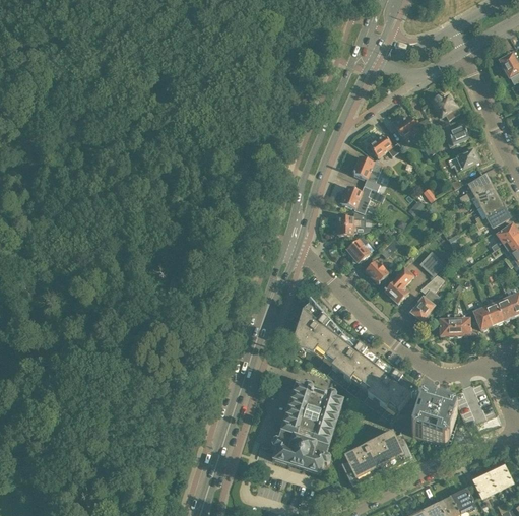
[(510,76),(511,76),(515,83),(518,80),(518,62),(513,53),(512,54),(511,53),(508,55),(508,56),(501,60),(510,76)]
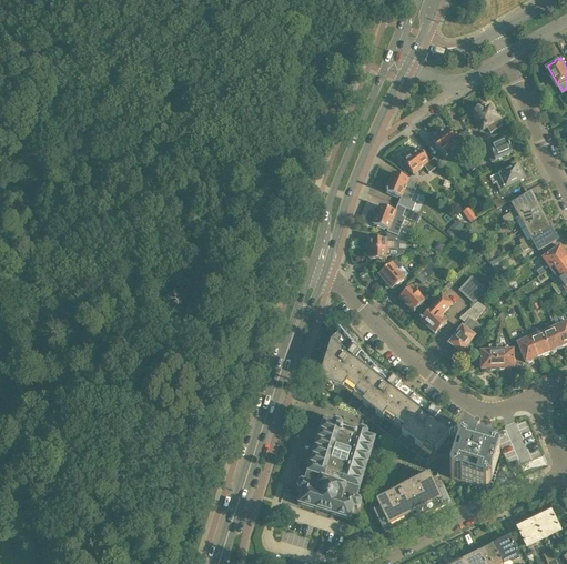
[(484,102),(473,110),(484,126),(487,123),(492,130),(504,122),(492,103),(486,107),(484,102)]
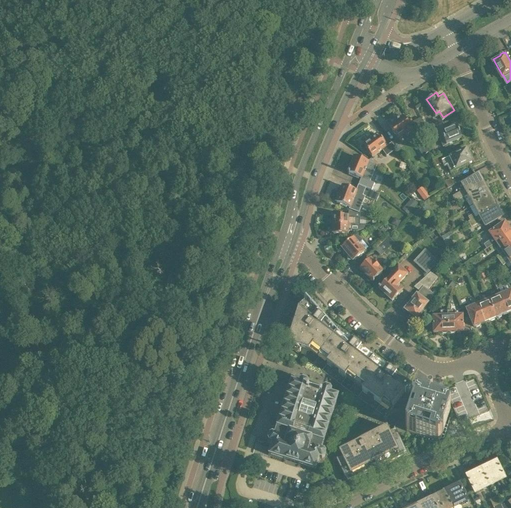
[(411,115),(407,117),(404,113),(397,118),(395,114),(387,119),(398,136),(406,131),(407,133),(414,128),(411,123),(414,120),(413,119),(414,118),(411,115)]
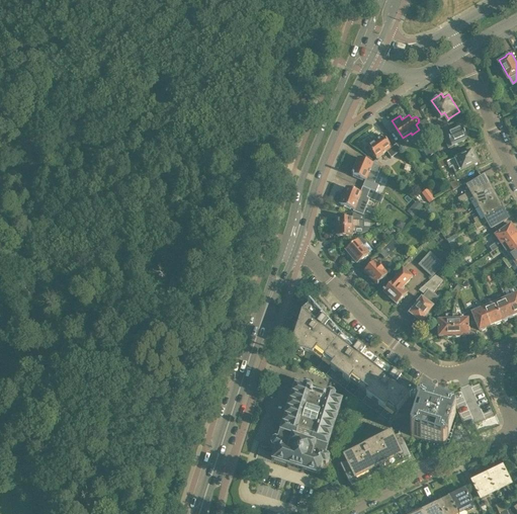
[(419,121),(425,133),(433,129),(427,115),(419,119),(418,120),(419,121)]
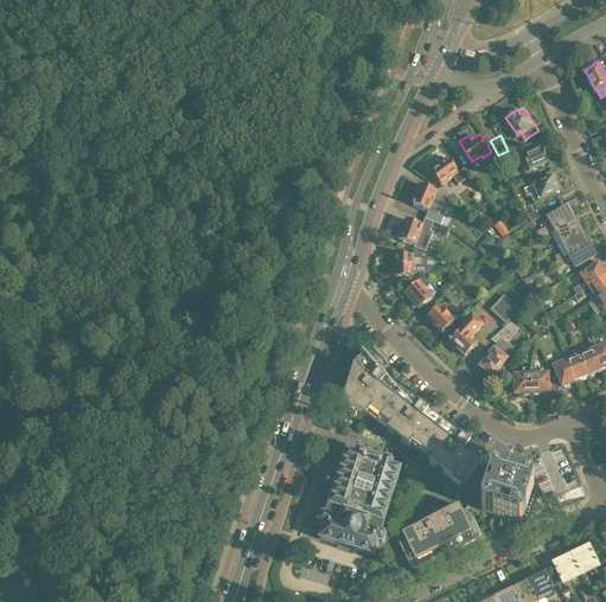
[(516,155),(520,154),(525,170),(549,160),(542,145),(530,149),(528,142),(508,151),(498,155),(499,158),(509,153),(510,158),(516,155)]
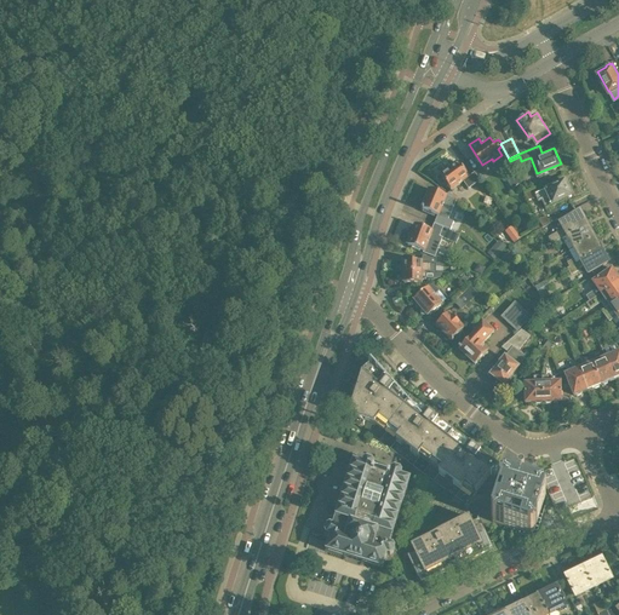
[(459,159),(441,172),(442,173),(441,176),(443,179),(446,179),(452,187),(464,178),(469,185),(481,177),(475,168),(469,173),(459,159)]
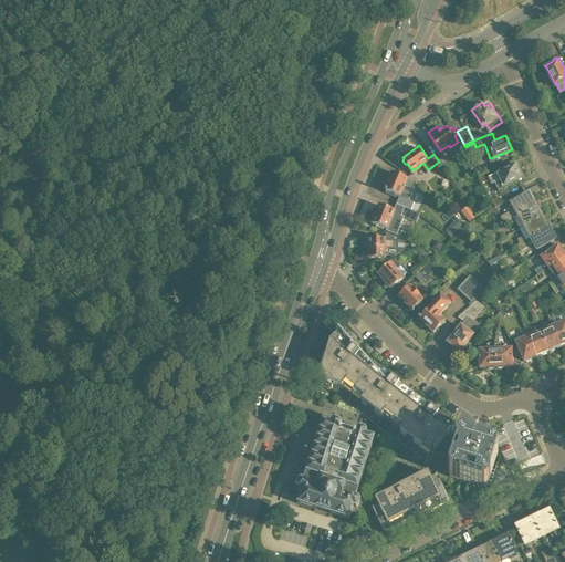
[(495,179),(499,187),(495,188),(499,194),(492,197),(497,204),(524,188),(520,177),(523,176),(516,162),(489,174),(492,180),(495,179)]
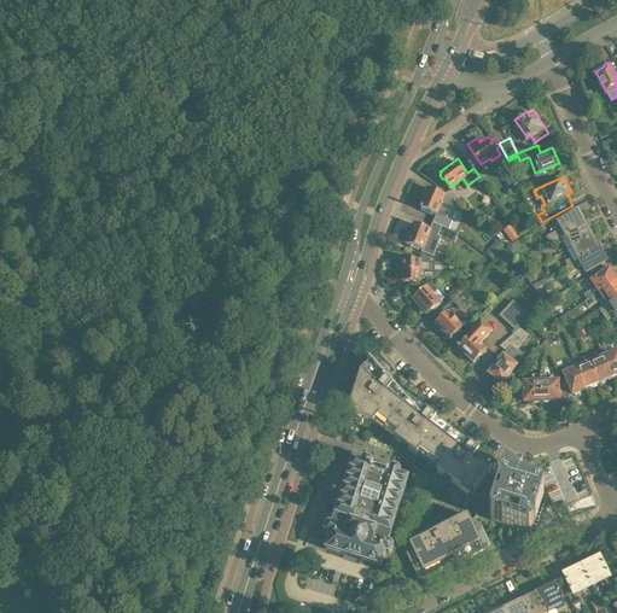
[(423,202),(420,206),(429,210),(430,209),(437,211),(442,200),(453,205),(459,198),(448,188),(446,192),(430,185),(425,196),(421,196),(420,200),(423,202)]
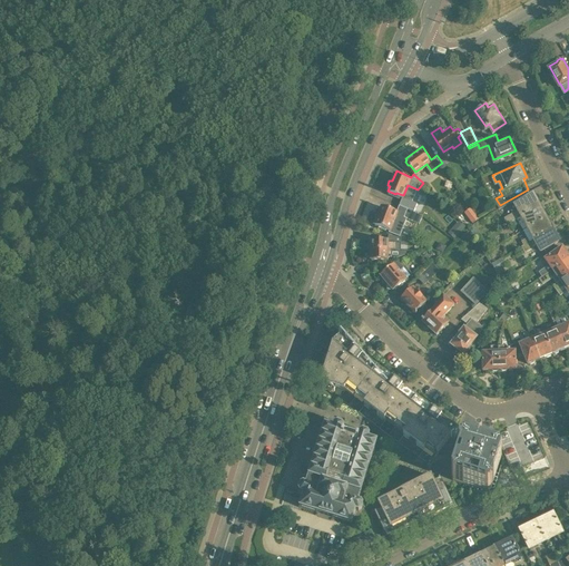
[(512,218),(522,213),(521,213),(540,203),(533,191),(516,201),(519,207),(504,215),(508,221),(512,218)]
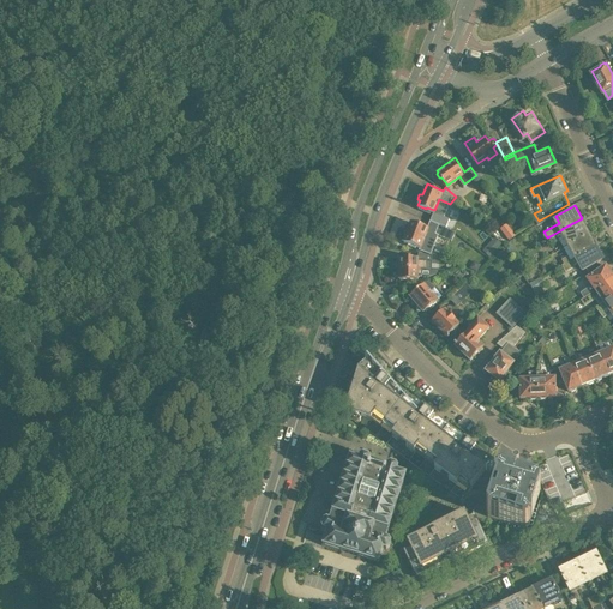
[(404,239),(421,246),(420,247),(432,251),(434,241),(424,237),(428,225),(413,218),(412,221),(409,221),(408,221),(407,222),(407,223),(407,225),(407,227),(409,228),(408,230),(407,230),(404,230),(403,231),(403,233),(403,235),(403,236),(406,237),(404,239)]
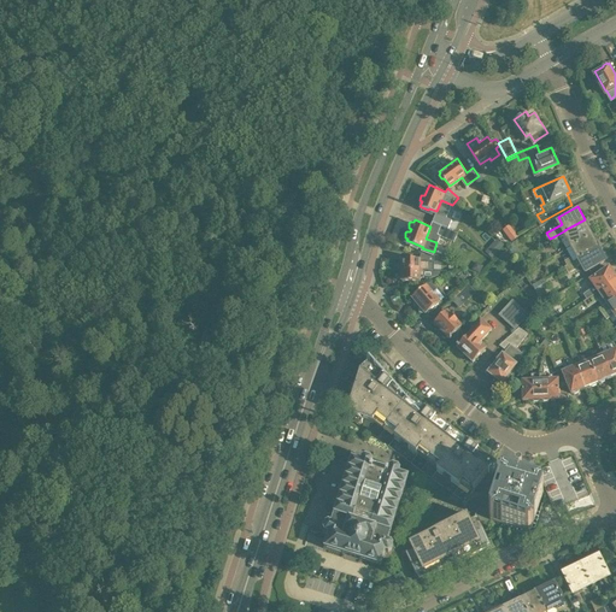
[(592,231),(585,219),(564,230),(565,230),(555,236),(557,241),(568,235),(572,243),(592,231)]
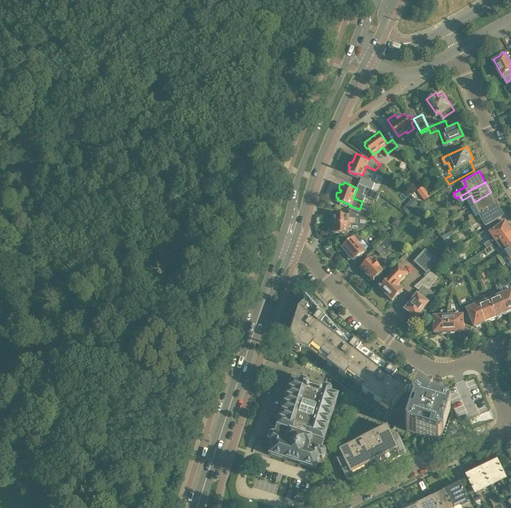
[(380,191),(366,184),(363,190),(378,196),(380,191)]
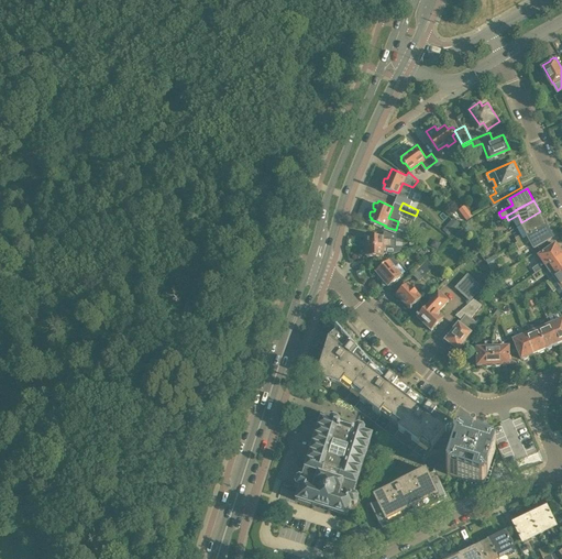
[(465,203),(464,204),(458,209),(465,219),(474,214),(465,203)]
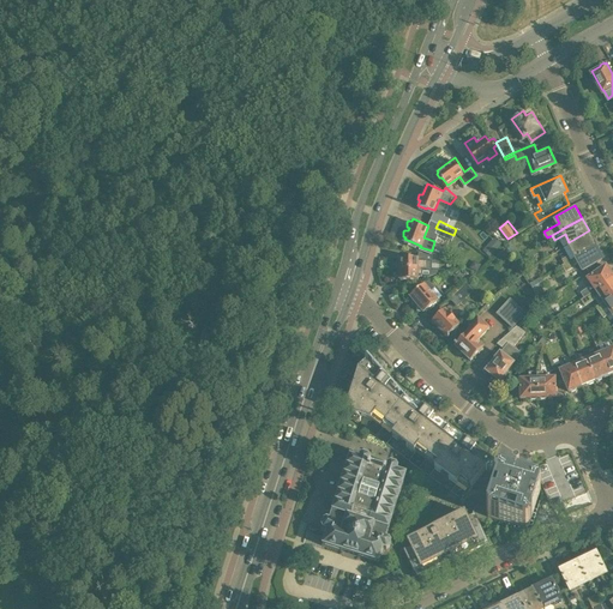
[(576,254),(596,243),(589,230),(569,242),(564,245),(569,252),(563,255),(565,260),(571,257),(576,254)]
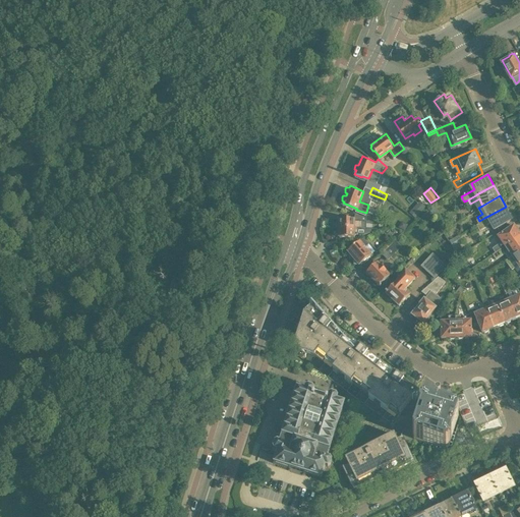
[(429,206),(437,218),(443,214),(434,200),(429,206)]
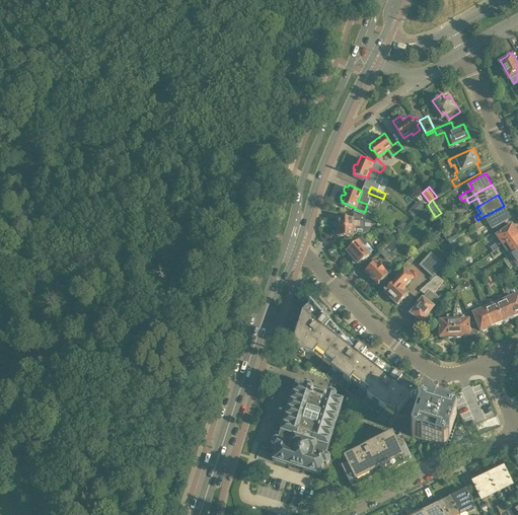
[(419,209),(413,204),(409,209),(414,214),(419,209)]
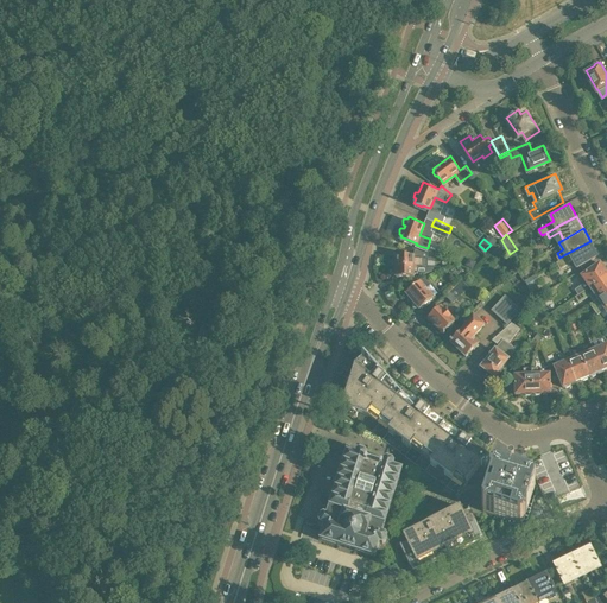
[(560,258),(562,264),(574,258),(577,265),(598,254),(596,253),(604,248),(599,239),(592,242),(590,241),(570,252),(566,254),(560,258)]
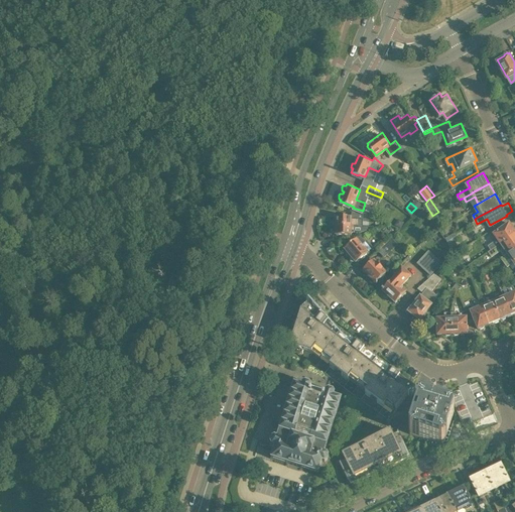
[(337,224),(359,224),(359,217),(364,217),(365,212),(353,209),(351,215),(337,215),(337,216),(334,216),(334,223),(337,223),(337,224)]
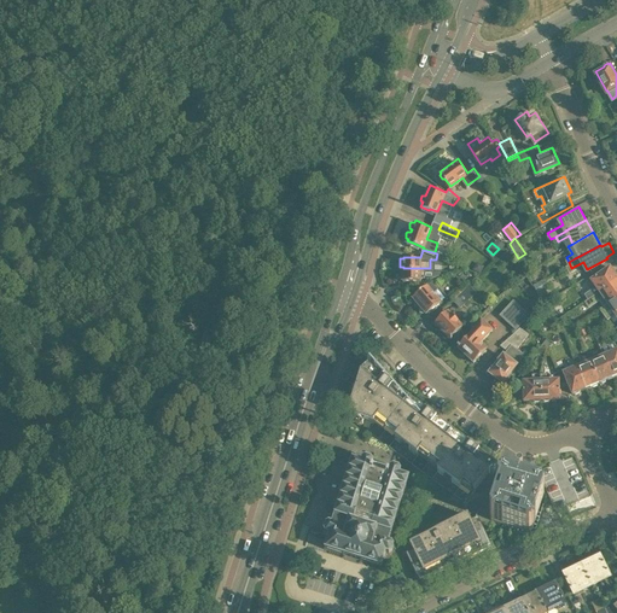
[(505,250),(500,255),(506,262),(511,257),(505,250)]
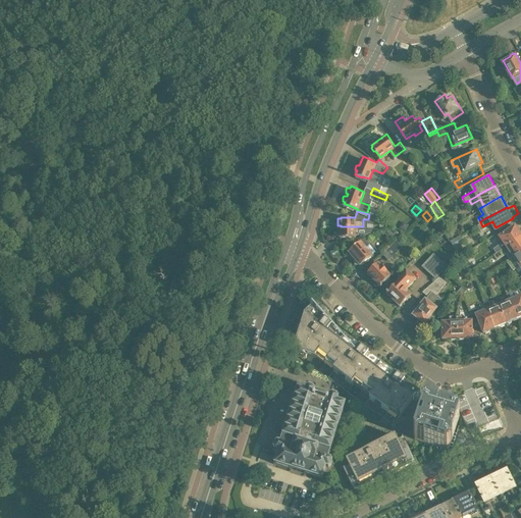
[(449,223),(444,214),(437,218),(443,226),(449,223)]
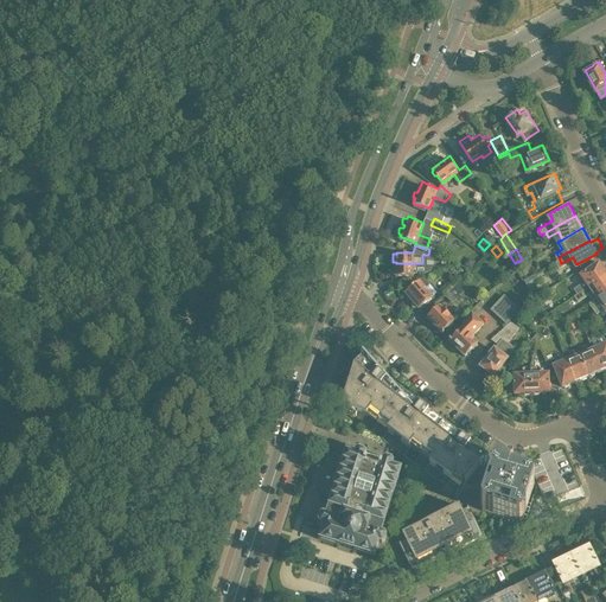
[(579,290),(605,271),(605,267),(604,264),(605,263),(603,261),(601,261),(600,258),(581,271),(586,279),(581,282),(575,286),(579,290)]
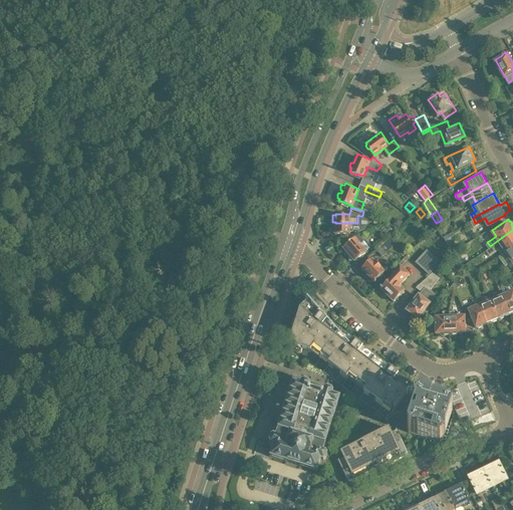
[(367,223),(357,223),(335,223),(335,232),(350,232),(350,229),(353,229),(358,228),(358,226),(367,226),(367,223)]
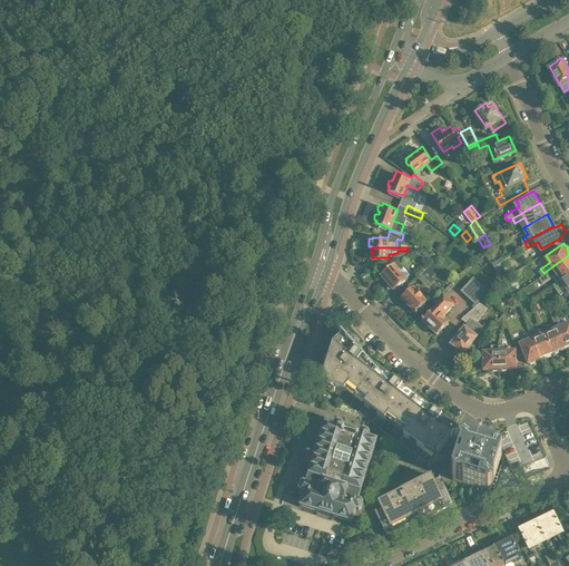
[(503,254),(492,260),(497,267),(508,261),(503,254)]
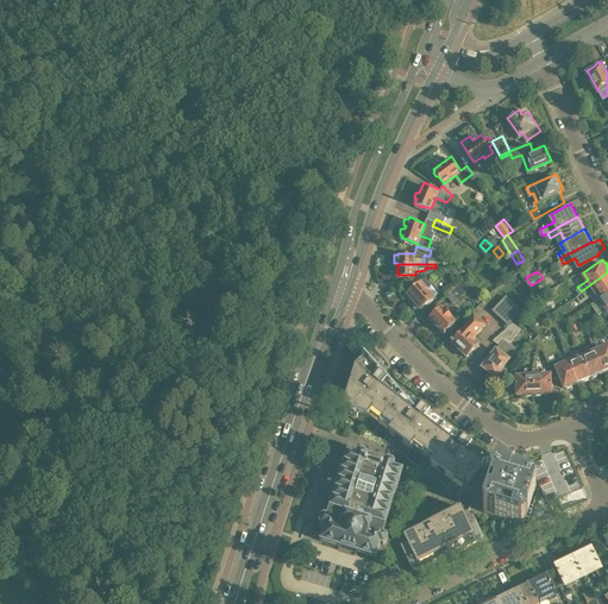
[(599,296),(607,290),(607,272),(581,291),(577,294),(581,300),(587,296),(590,294),(590,293),(595,289),(599,296)]
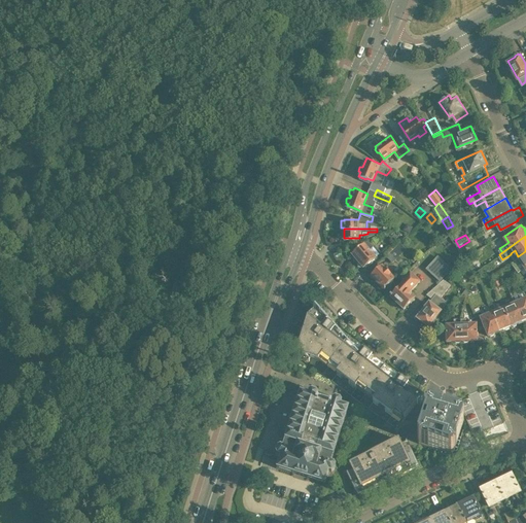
[(382,250),(375,242),(374,243),(369,238),(352,251),(354,253),(353,254),(352,255),(352,256),(353,257),(354,258),(355,258),(356,258),(358,258),(359,259),(358,260),(358,263),(358,264),(360,265),(361,266),(361,265),(363,265),(364,266),(382,250)]
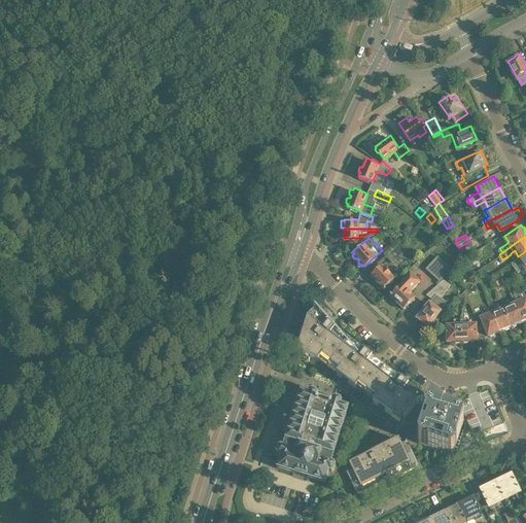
[(387,253),(395,245),(391,240),(382,248),(387,253)]
